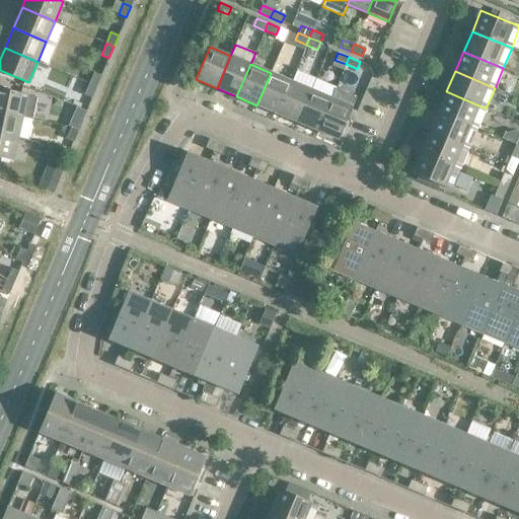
[(94,72),(89,83),(96,86),(101,75),(94,72)]
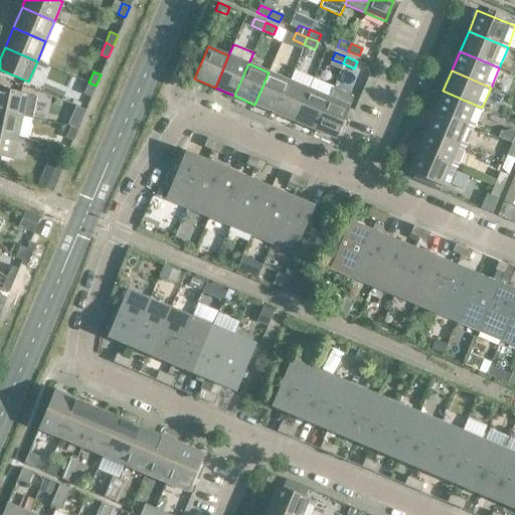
[(289,80),(269,72),(254,105),(275,113),(289,80)]
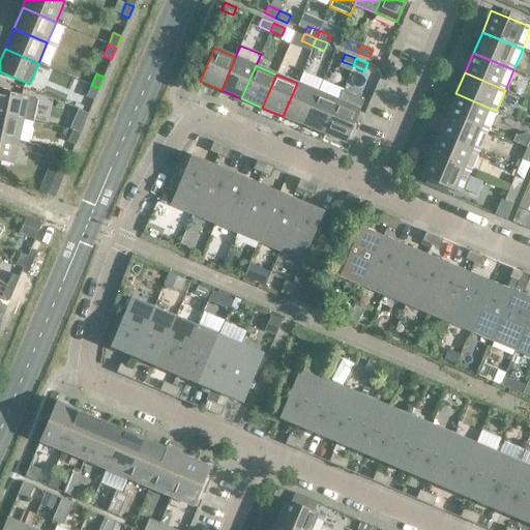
[(318,91),(297,83),(283,116),(303,125),(318,91)]
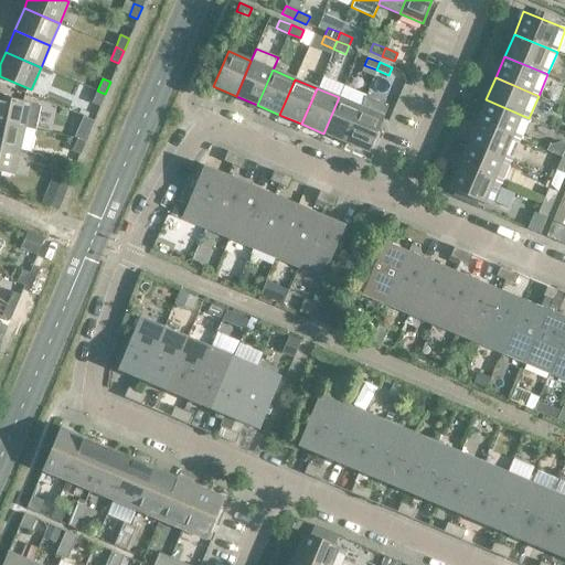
[(105,94),(97,91),(92,103),(100,106),(105,94)]
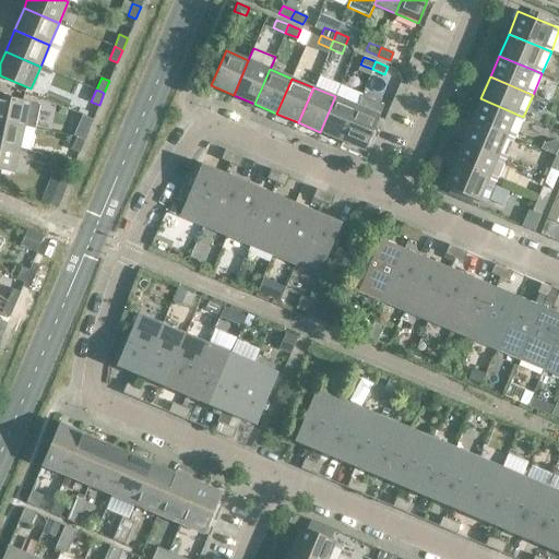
[(361,95),(357,106),(342,141),(365,151),(383,105),(361,95)]
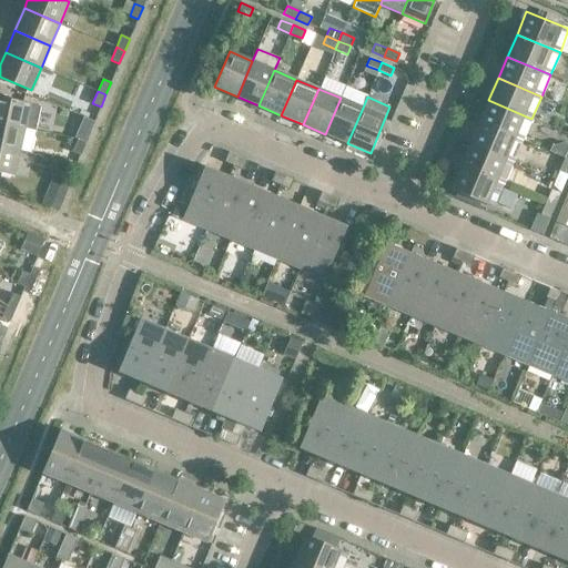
[(0,122),(24,128),(34,130),(40,107),(0,98),(0,122)]
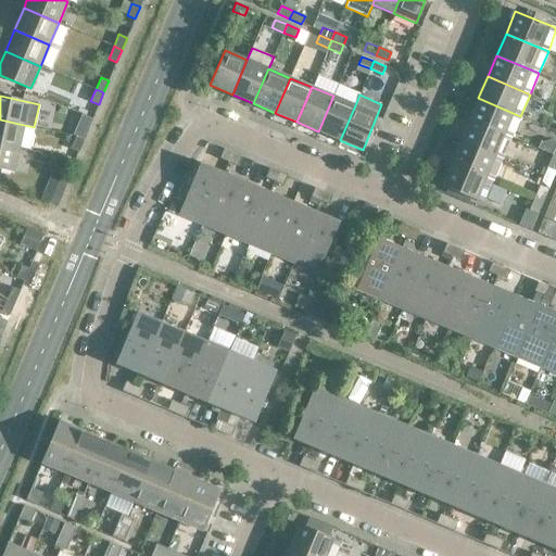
[(355,105),(333,96),(318,131),(340,140),(355,105)]
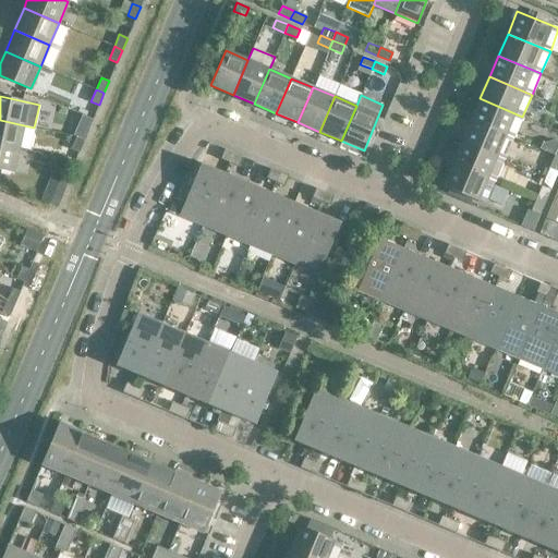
[(522,117),(480,98),(471,120),(513,138),(522,117)]
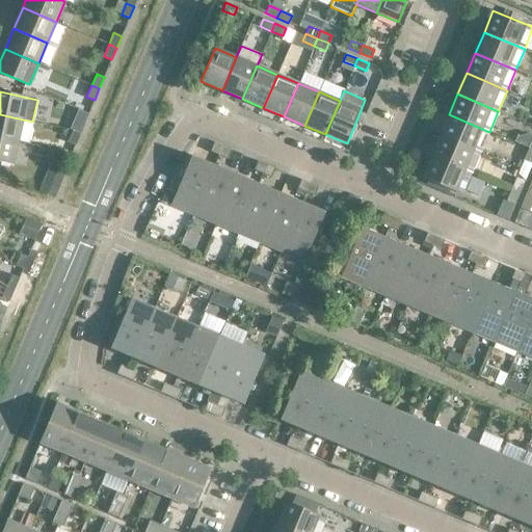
[(23,120),(0,114),(0,137),(18,142),(23,120)]
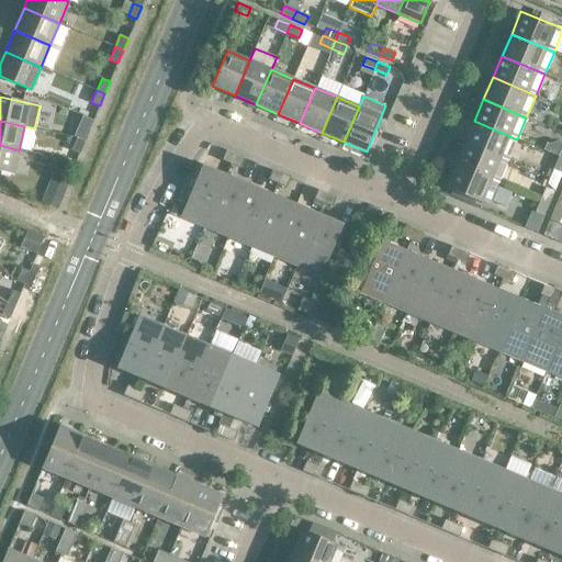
[(517,139),(474,121),(464,143),(508,161),(517,139)]
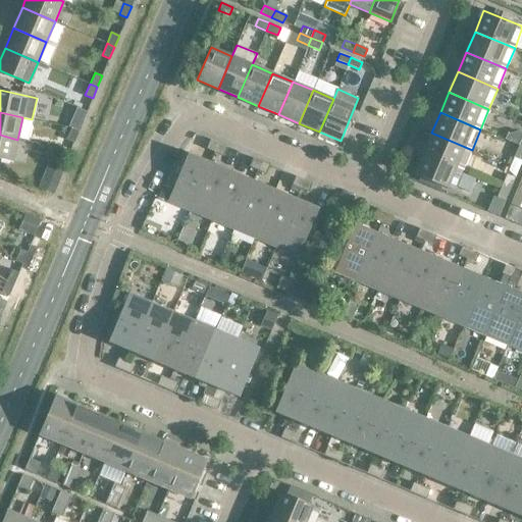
[(75,117),(71,128),(79,132),(84,120),(75,117)]
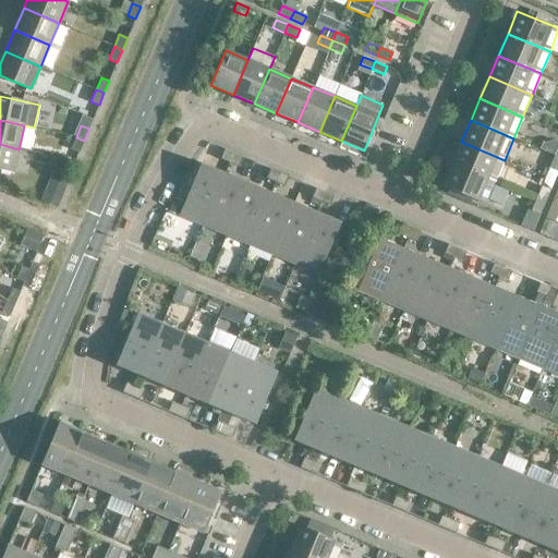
[(84,141),(76,137),(71,149),(79,153),(84,141)]
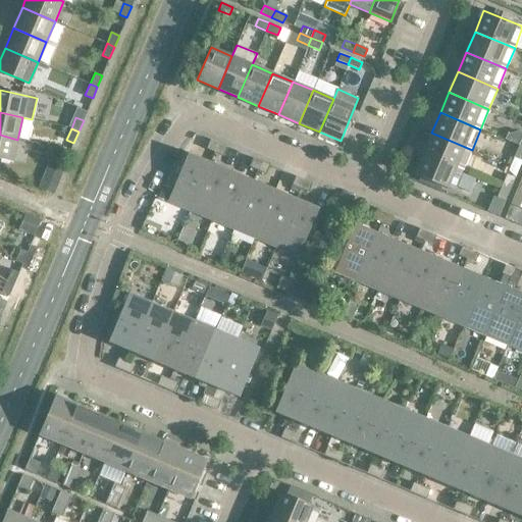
[(472,150),(431,133),(423,153),(463,170),(472,150)]
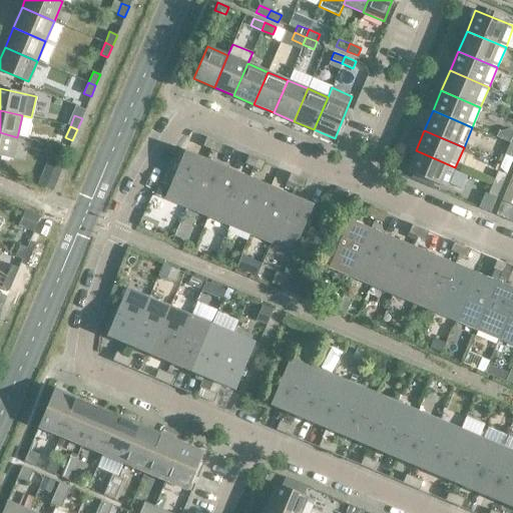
[(17,137),(0,132),(0,155),(13,158),(17,137)]
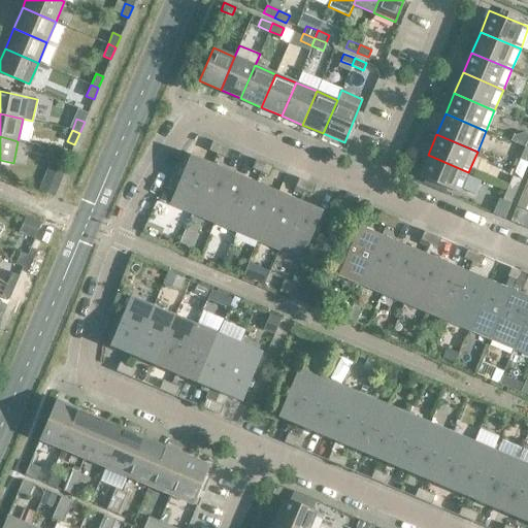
[(221,144),(212,141),(208,151),(217,154),(221,144)]
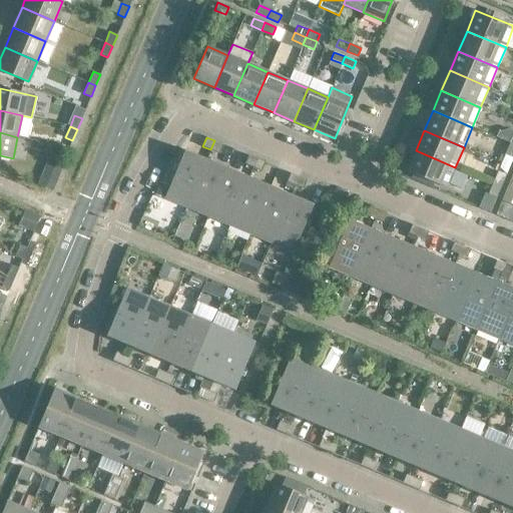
[(222,144),(214,140),(210,149),(219,153),(222,144)]
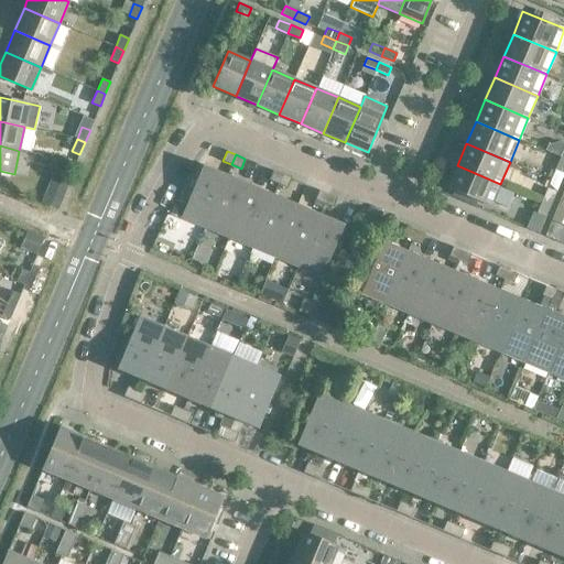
[(227,175),(203,165),(181,218),(205,228),(227,175)]
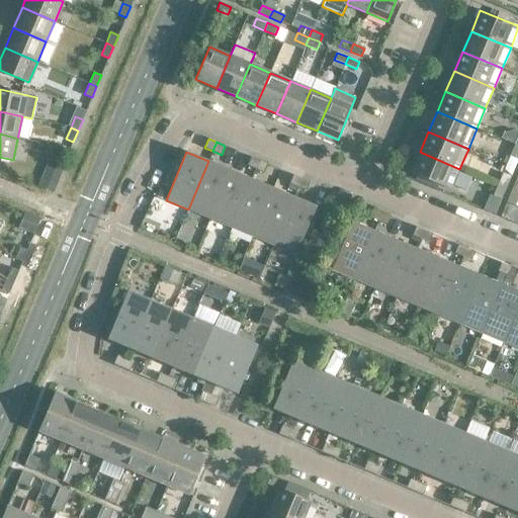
[(459,169),(420,152),(411,173),(450,189),(459,169)]
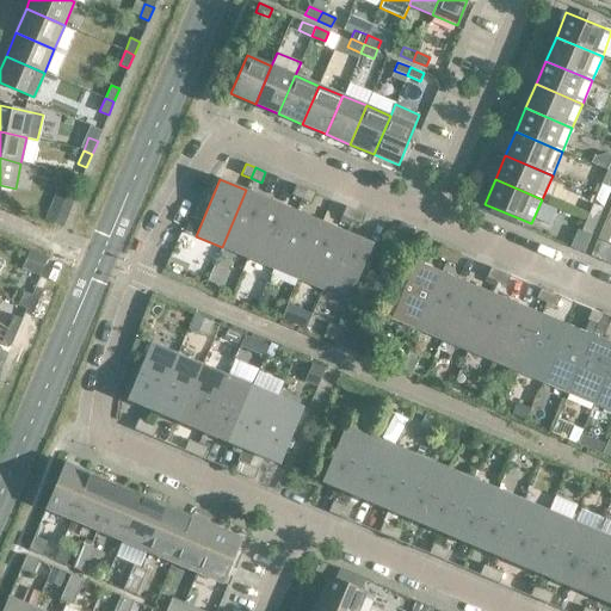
[(306,189),(296,185),(291,195),(301,199),(306,189)]
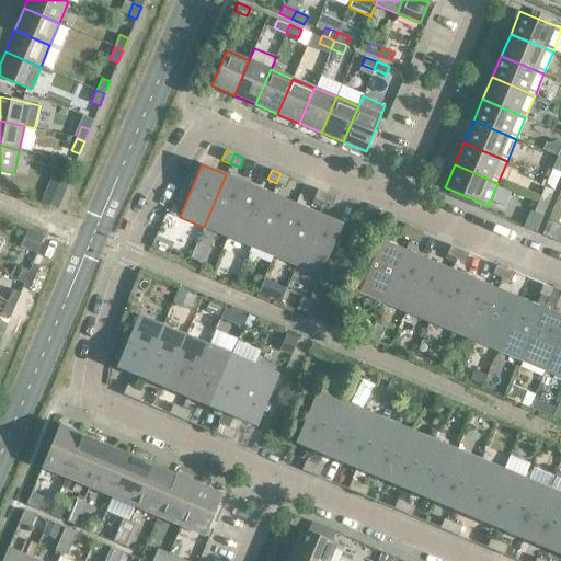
[(289,178),(281,173),(276,183),(286,186),(289,178)]
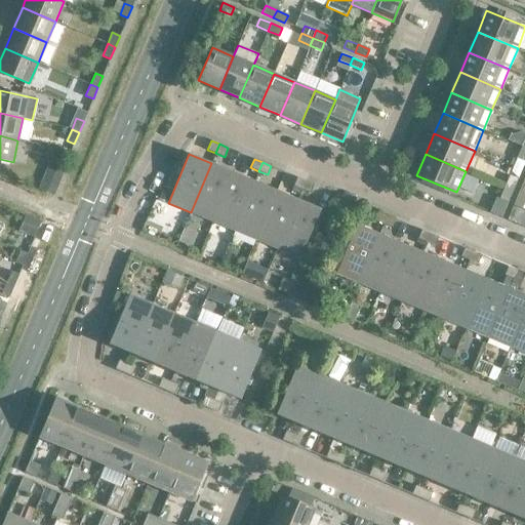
[(233,172),(211,163),(191,212),(212,221),(233,172)]
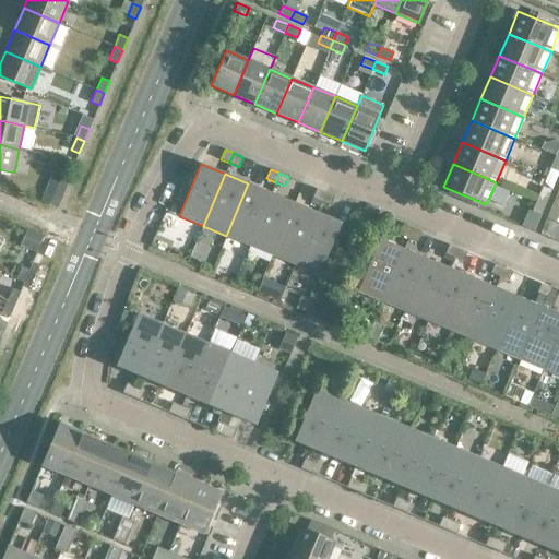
[(271,193),(248,183),(226,236),(249,246),(271,193)]
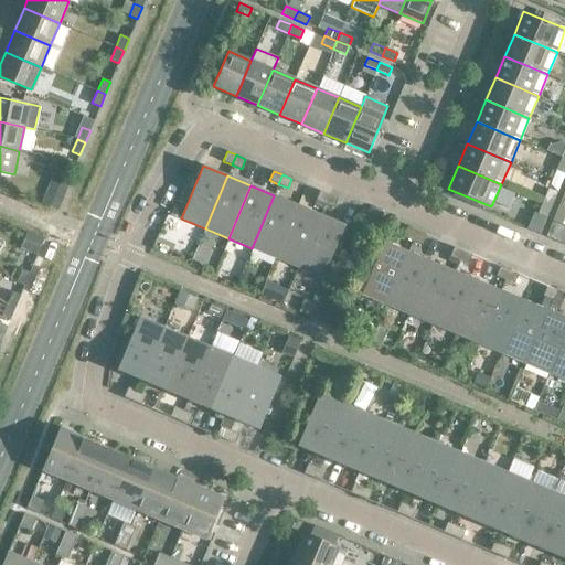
[(56,210),(63,194),(45,187),(39,202),(56,210)]
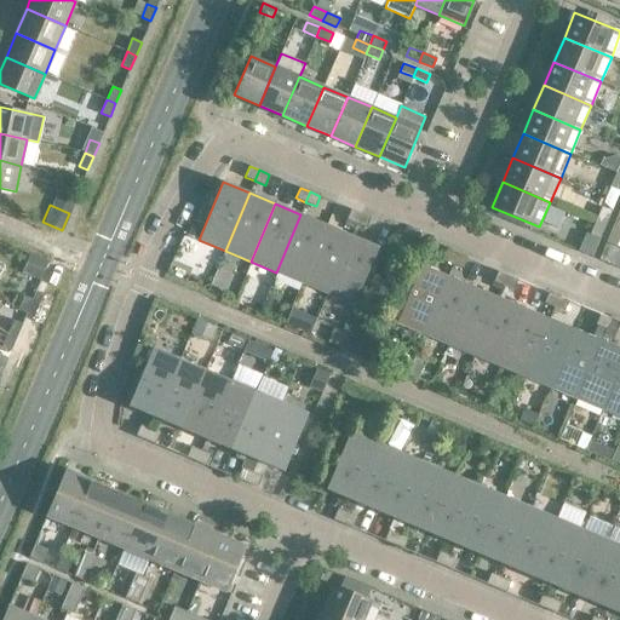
[(602,207),(596,220),(606,225),(612,211),(602,207)]
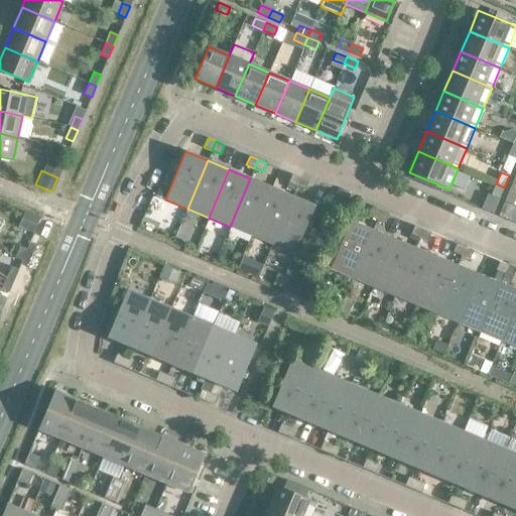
[(300,177),(292,173),(288,182),(296,186),(300,177)]
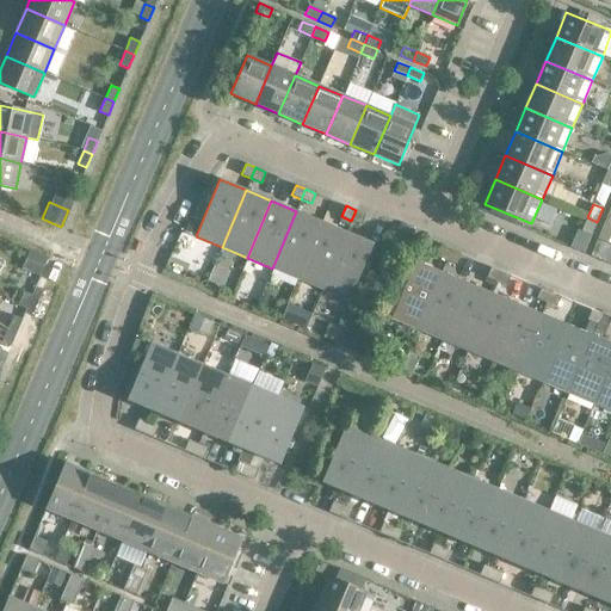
[(365,214),(356,210),(351,221),(360,224),(365,214)]
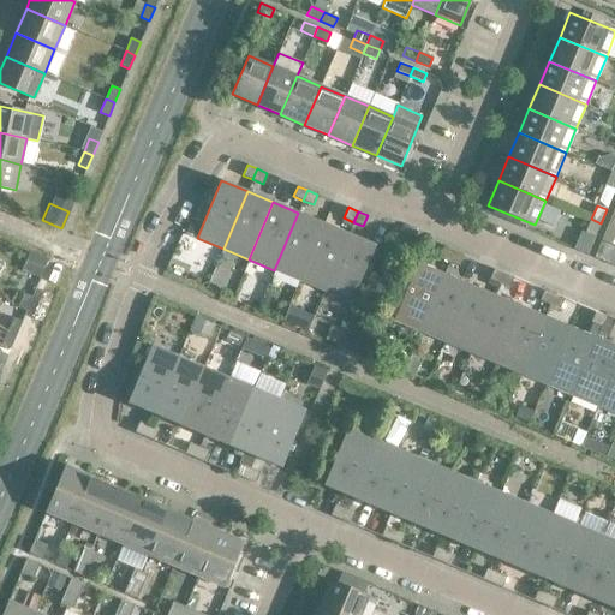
[(323,224),(298,213),(274,270),(299,280),(323,224)]
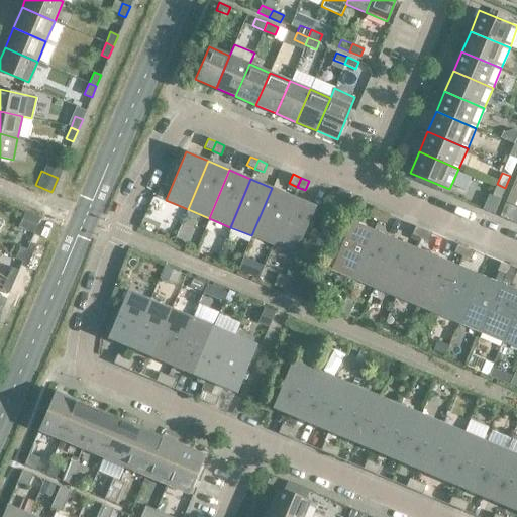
[(171,187),(163,183),(158,196),(166,199),(171,187)]
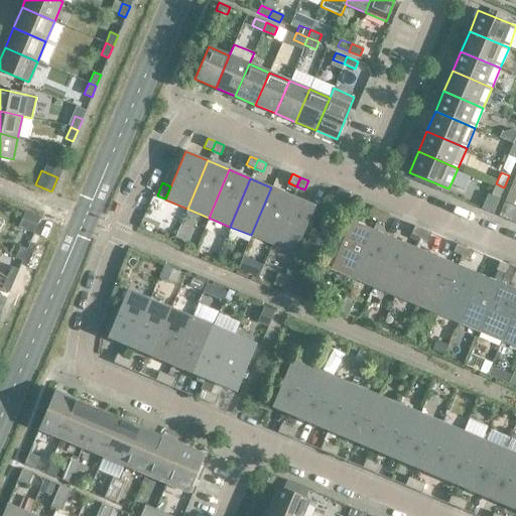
[(504,187),(496,183),(491,196),(499,200),(504,187)]
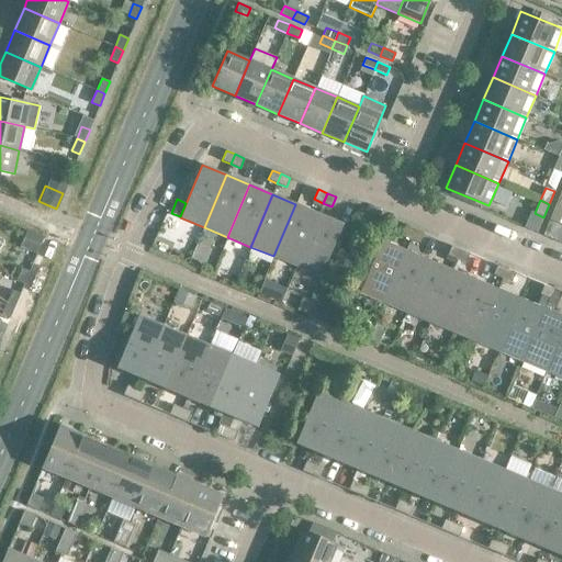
[(318,213),(295,204),(273,256),(296,266),(318,213)]
